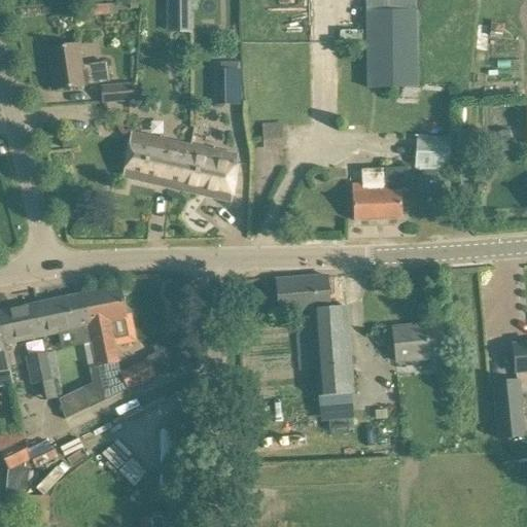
[(166,0),(167,14),(190,14),(190,0),(166,0)]
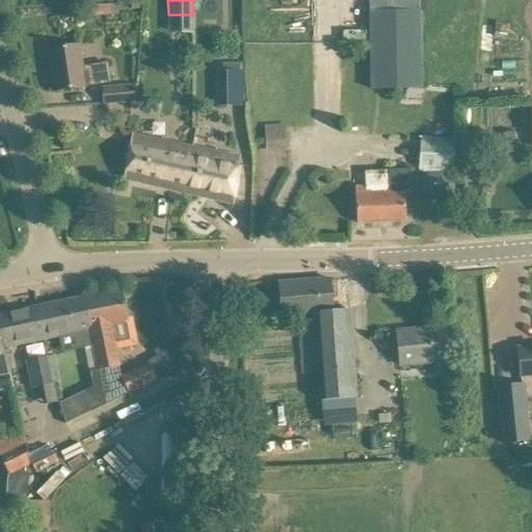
[(117,4),(94,6),(94,16),(118,14),(117,4)]
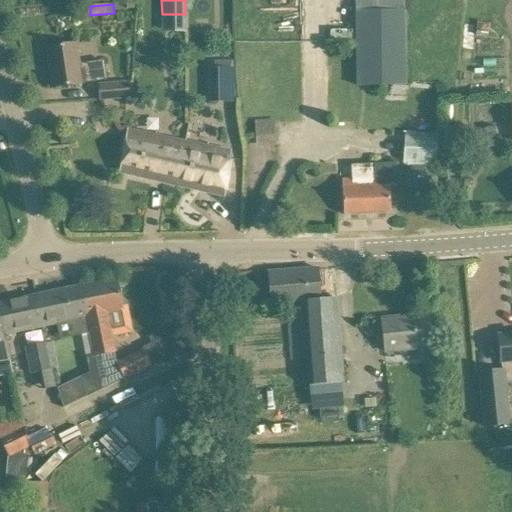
[(406,10),(355,11),(356,86),(407,85),(406,10)]
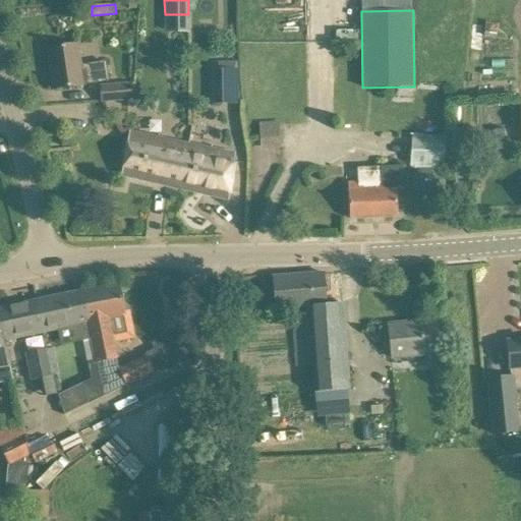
[(54,89),(74,85),(108,81),(105,61),(79,65),(77,45),(48,49),(54,89)]
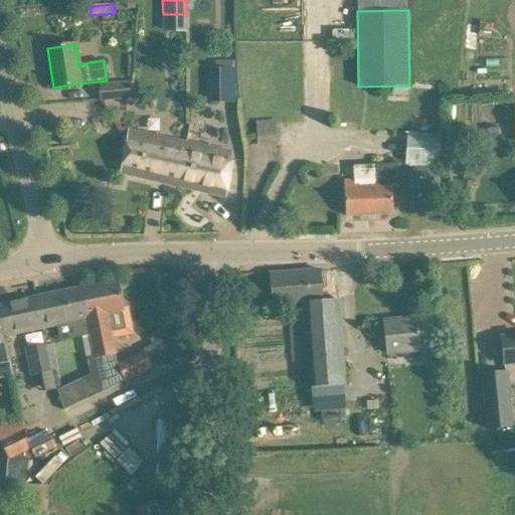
[(211,103),(232,102),(235,102),(235,68),(233,68),(233,60),(214,60),(214,69),(210,69),(211,103)]
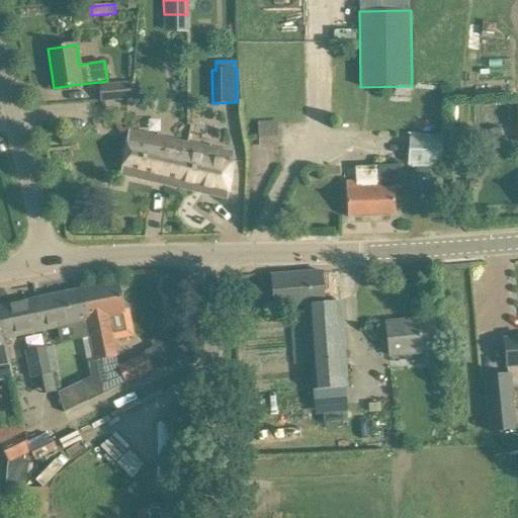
[(102,101),(133,98),(131,83),(100,86),(102,101)]
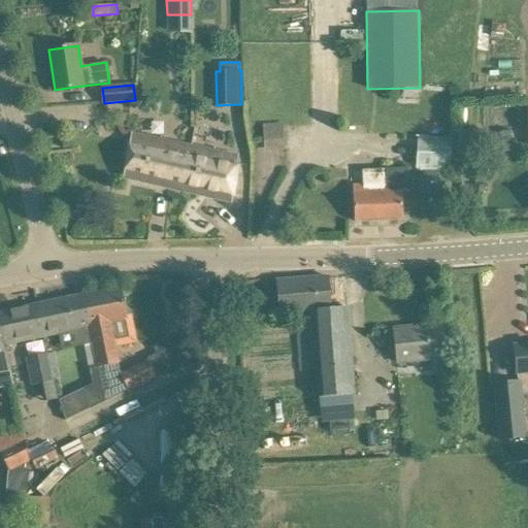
[(415,90),(406,90),(406,100),(416,100),(415,90)]
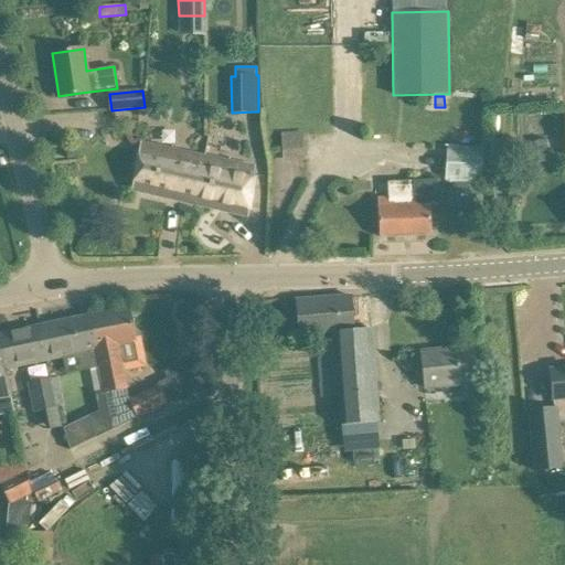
[(305,134),(281,135),(284,161),(306,160),(305,134)]
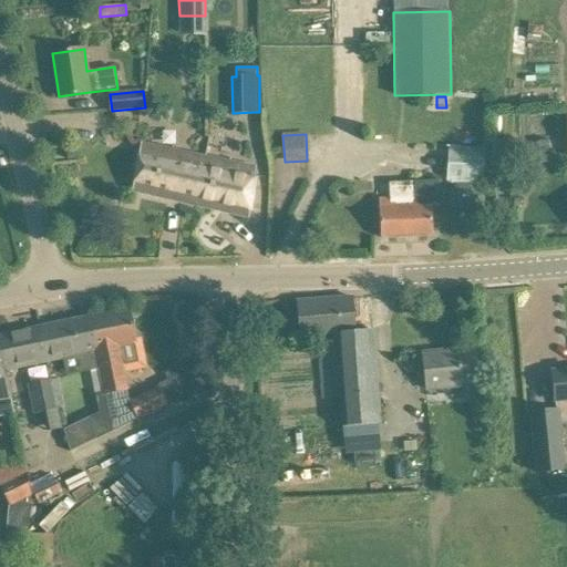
[(205,171),(206,156),(142,142),(130,191),(197,206),(205,171)]
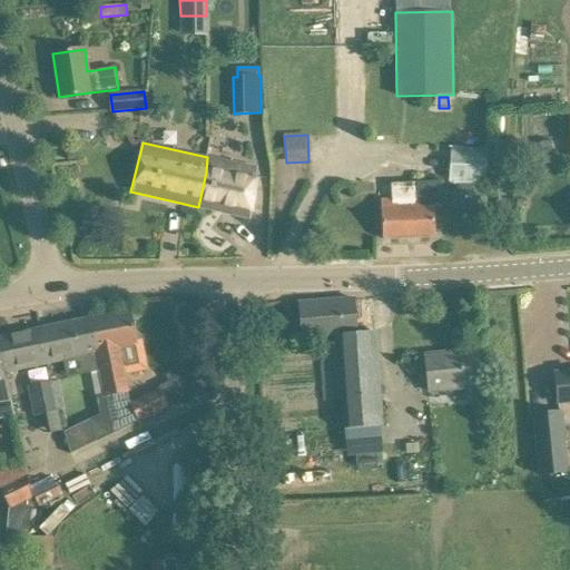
[(68,160),(75,159),(81,158),(79,146),(67,148),(68,160)]
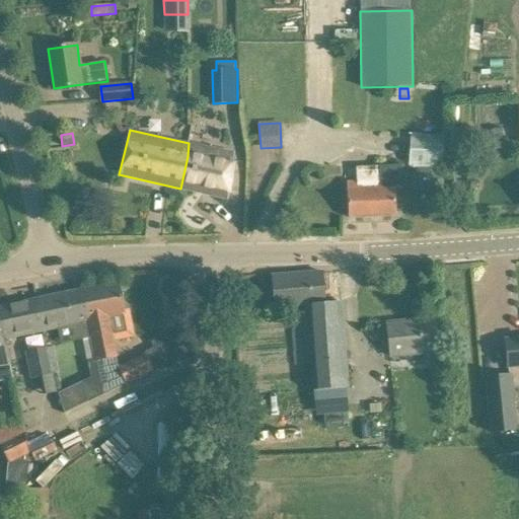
[(441,168),(443,136),(410,134),(408,166),(420,166),(412,179),(417,190),(428,191),(435,180),(428,167),(441,168)]
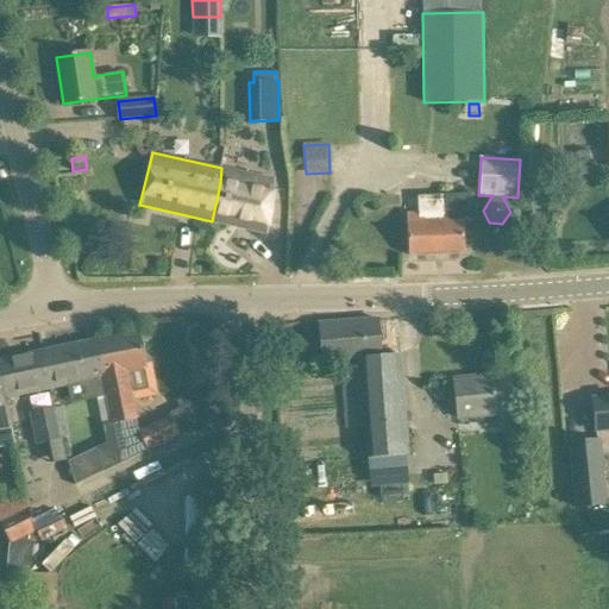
[(263,233),(275,180),(221,168),(220,183),(212,221),(263,233)]
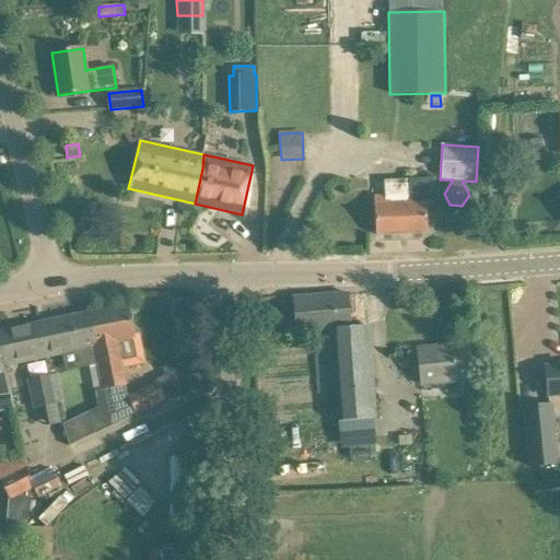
[(434,182),(433,178),(384,181),(385,197),(374,198),(376,235),(427,233),(426,203),(435,203),(434,182)]
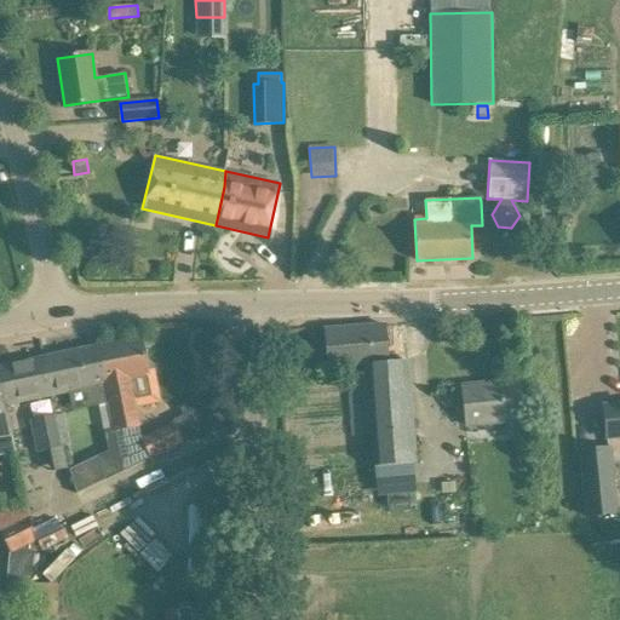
[(552,231),(558,242),(569,236),(564,229),(560,230),(556,229),(552,231)]
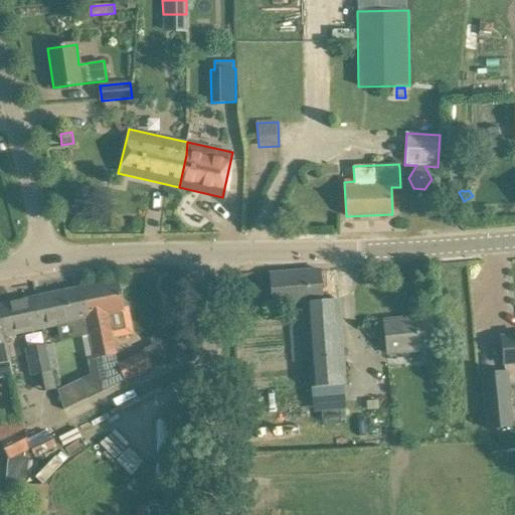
[(345,384),(340,320),(339,300),(321,301),(319,270),(271,274),(274,306),(303,304),(303,311),(289,312),(293,362),(308,361),(310,387),(345,384)]
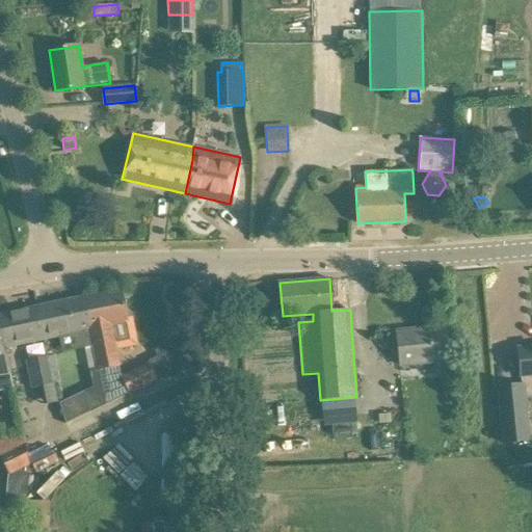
[(120,289),(83,297),(90,330),(92,345),(94,348),(98,368),(102,387),(106,405),(138,389),(157,380),(149,364),(122,376),(118,366),(114,345),(131,341),(128,326),(126,317),(120,289)]
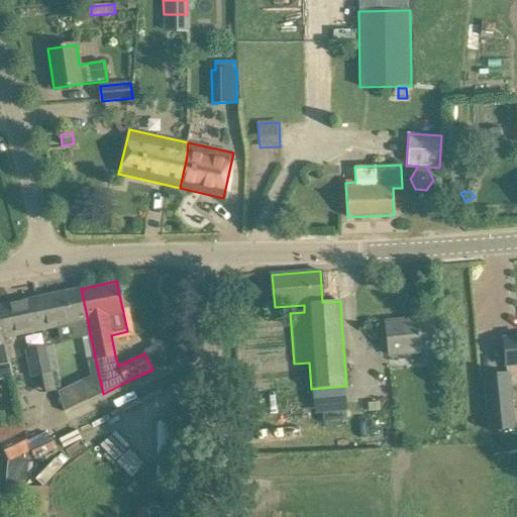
[(81,289),(35,298),(41,331),(57,328),(88,321),(81,289)]
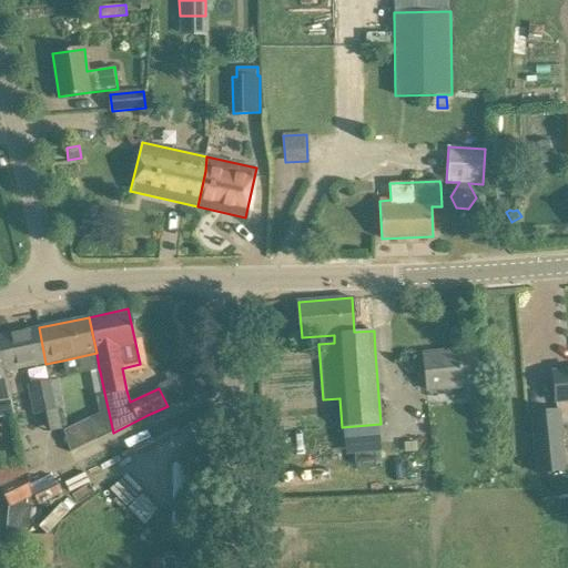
[(39,327),(0,335),(0,345),(7,379),(12,378),(10,371),(46,364),(39,327)]
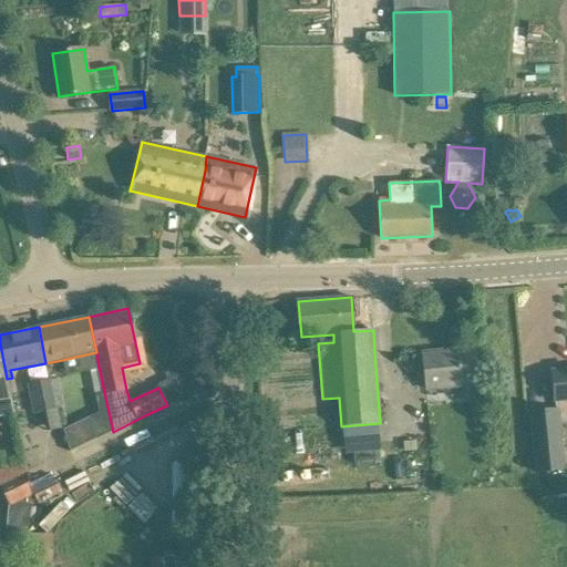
[(0,344),(0,415),(13,413),(12,405),(12,397),(7,379),(0,344)]
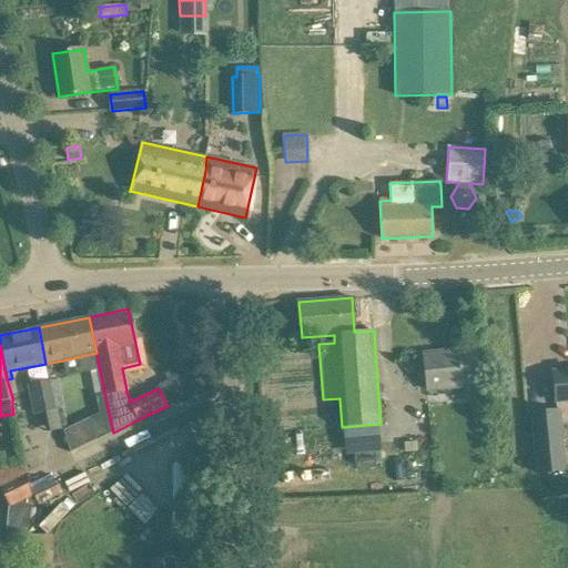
[(426,389),(482,384),(479,348),(423,355),(426,389)]
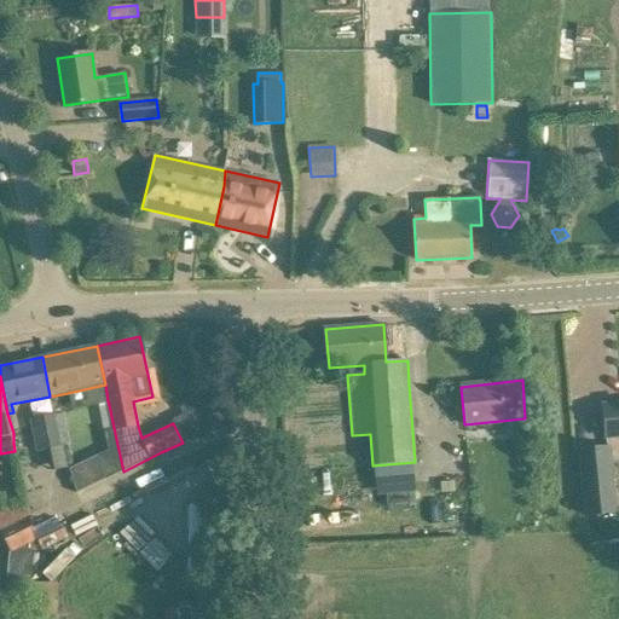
[(618,405),(602,408),(606,437),(618,435),(618,405)]
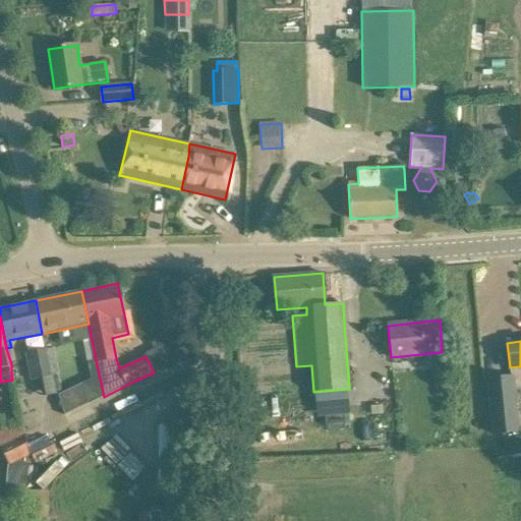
[(52,374),(47,350),(47,348),(25,353),(32,382),(40,380),(44,397),(56,394),(52,374)]
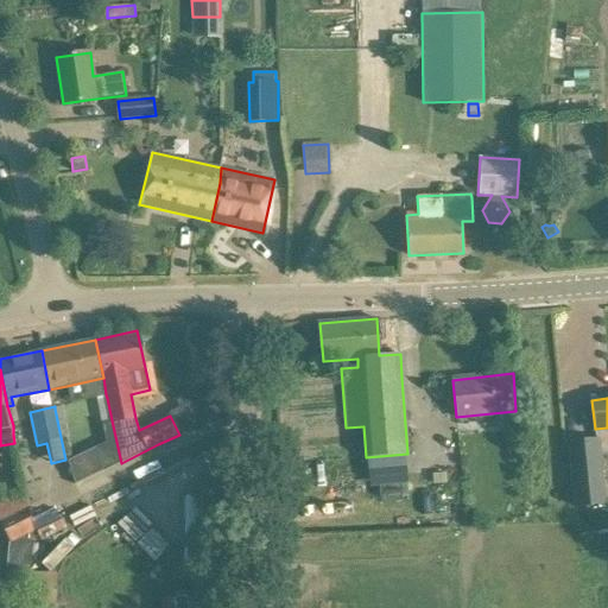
[(55,409),(61,437),(70,435),(63,406),(55,409)]
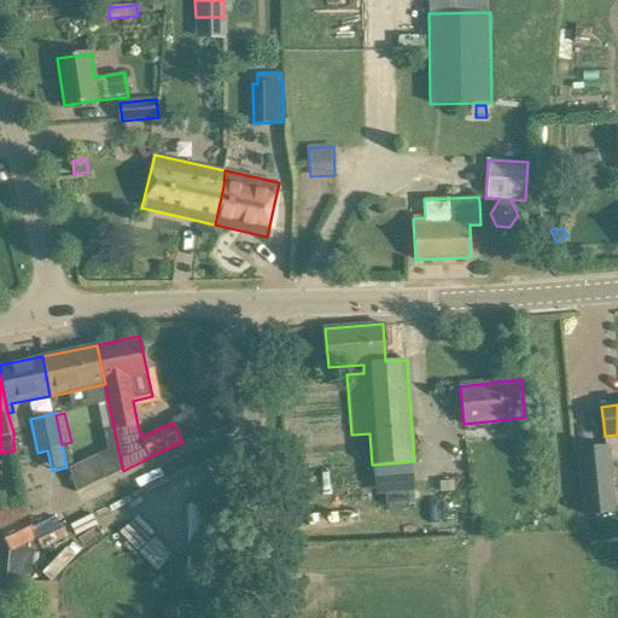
[(114,427),(104,429),(109,450),(109,452),(118,449),(114,427)]
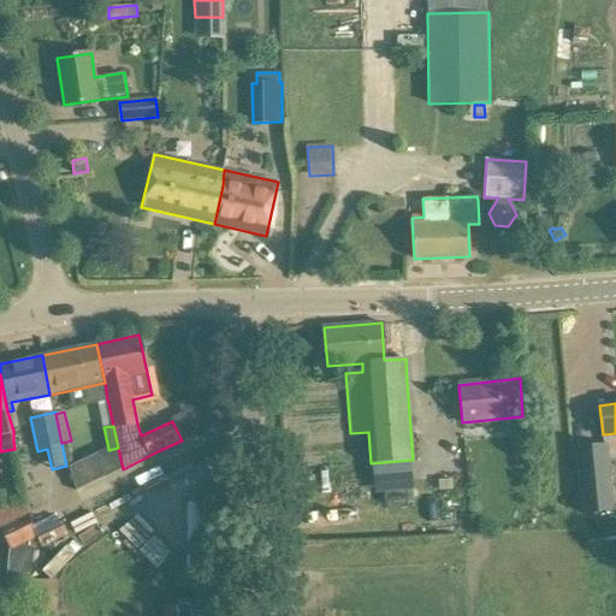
[(615,436),(604,437),(605,446),(615,446),(615,436)]
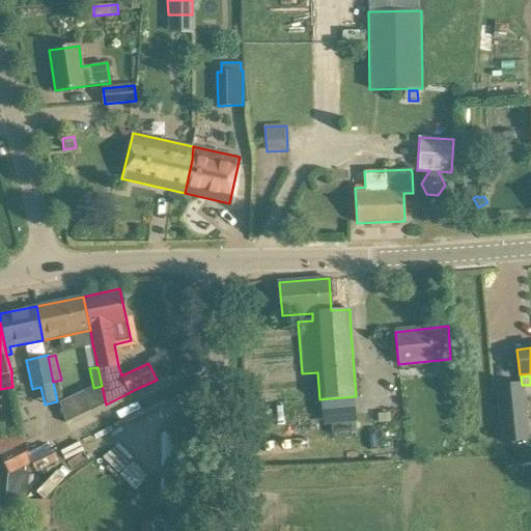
[(520,384),(494,387),(500,443),(526,440),(520,384)]
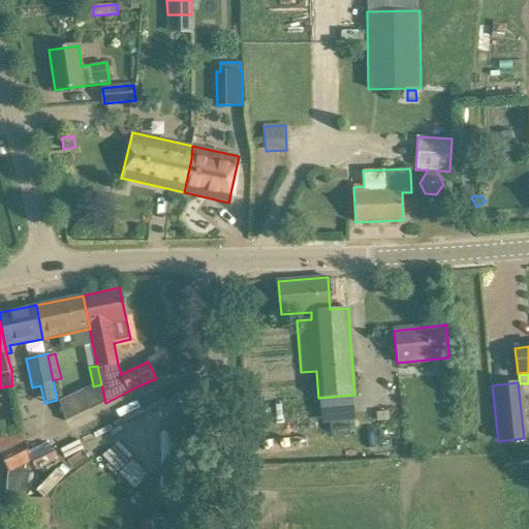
[(84,390),(60,401),(66,422),(90,409),(84,390)]
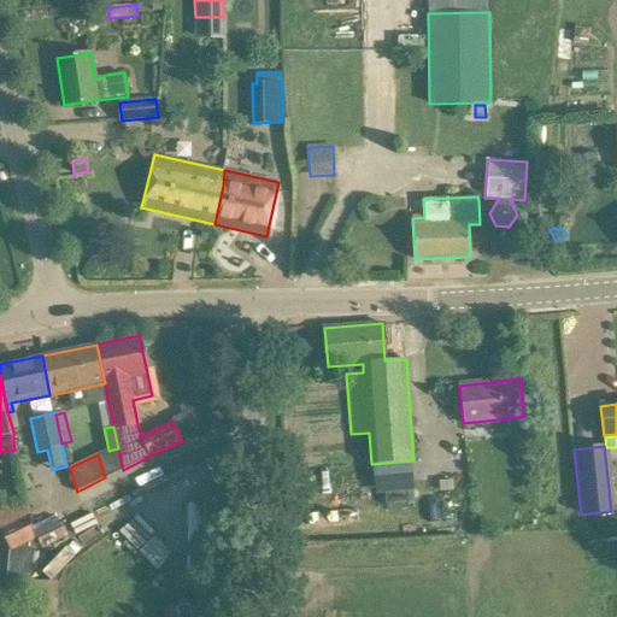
[(18,519),(0,528),(10,550),(34,538),(30,513),(27,501),(25,499),(16,504),(18,519)]
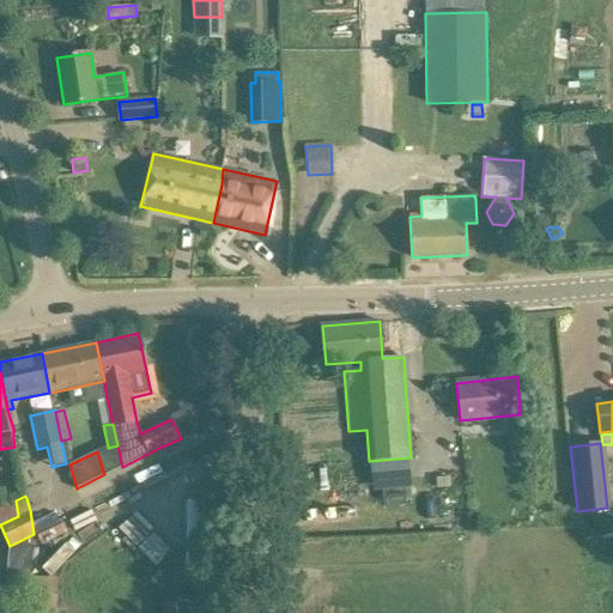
[(32,606),(56,607),(58,582),(34,581),(32,606)]
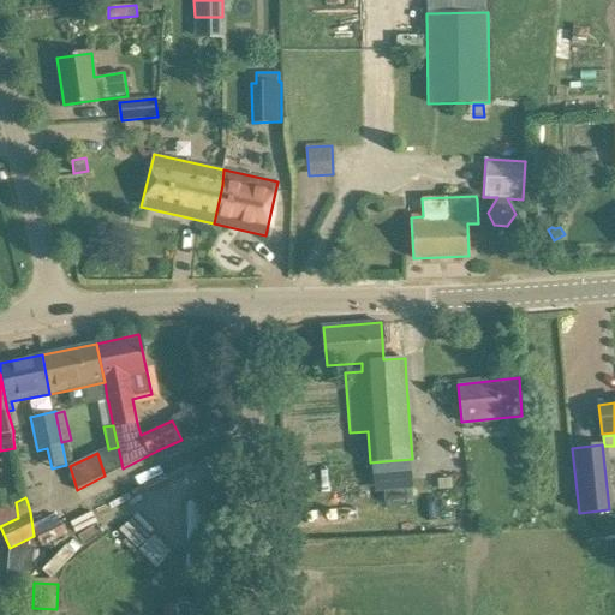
[(168,598),(165,614),(178,614),(181,601),(168,598)]
